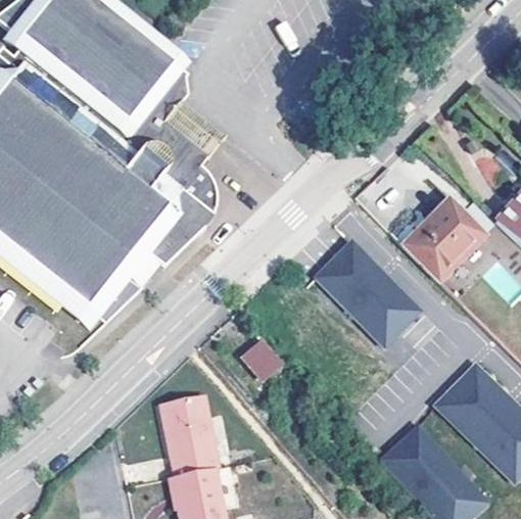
[(199,167),(206,158),(173,131),(162,122),(180,101),(184,97),(186,75),(182,71),(187,63),(109,0),(13,0),(0,10),(0,20),(10,30),(4,37),(17,47),(12,54),(1,45),(0,46),(0,255),(58,303),(86,326),(96,317),(103,325),(139,288),(126,276),(145,253),(159,267),(161,268),(191,229),(197,234),(209,223),(214,214),(215,200),(214,190),(209,179),(199,167)]
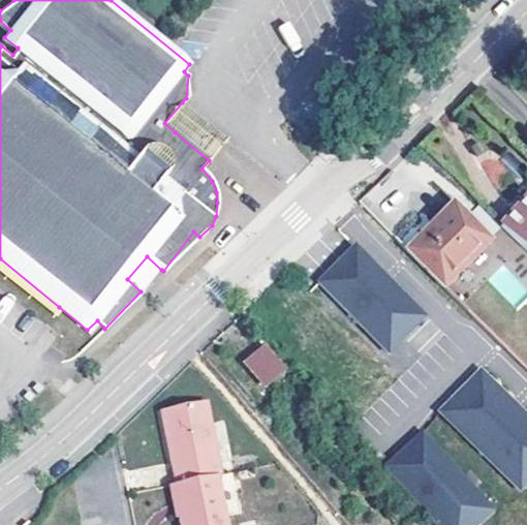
[(164,123),(209,160),(225,139),(182,102),(164,123)]
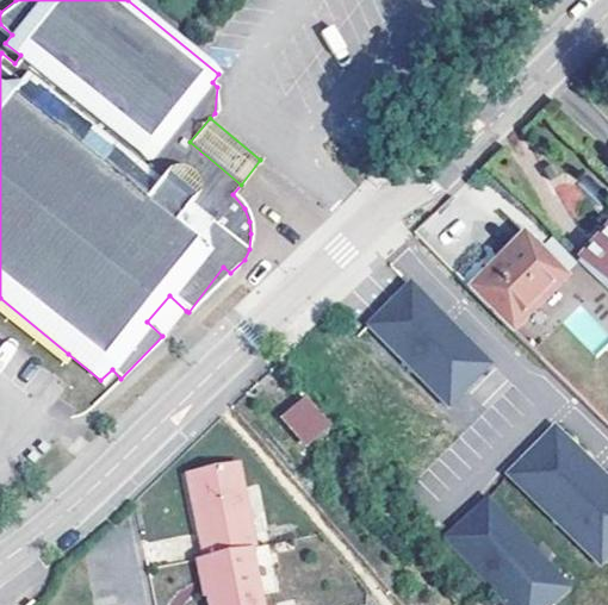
[(607,286),(607,223),(607,224),(605,223),(575,255),(607,286)]
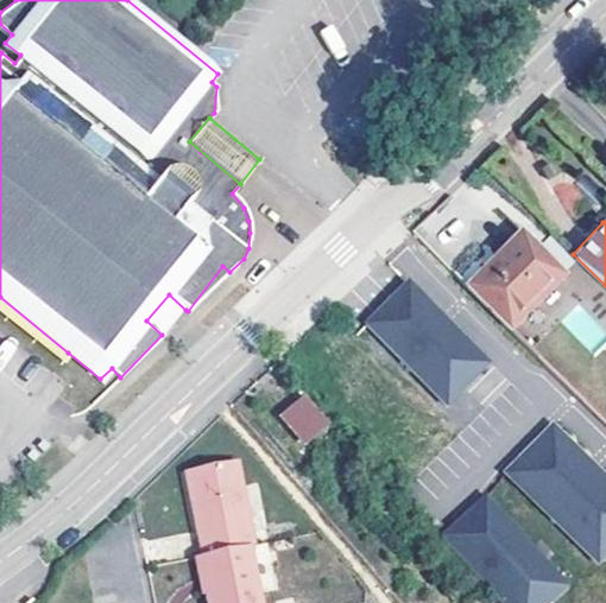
[(516,233),(465,286),(509,328),(560,274),(516,233)]
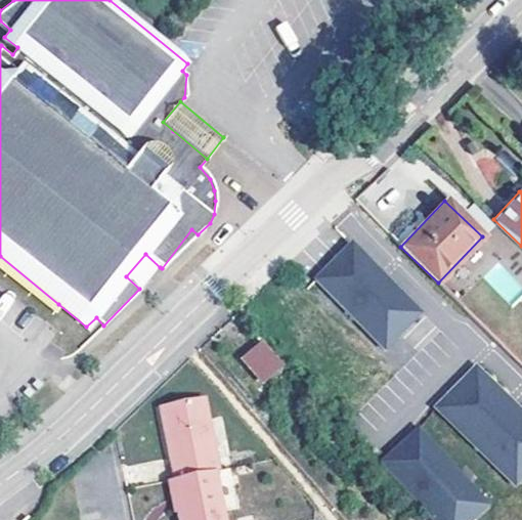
[(191,229),(162,268),(163,269),(198,234),(191,229)]
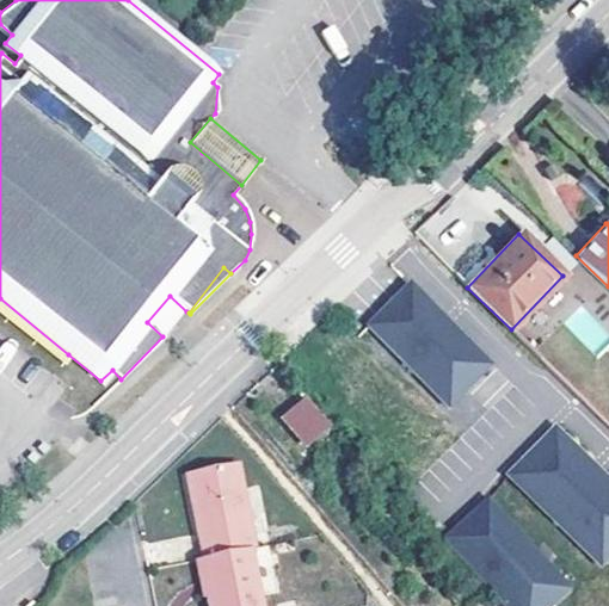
[(444,316),(411,283),(370,325),(451,404),(492,364),(444,316)]
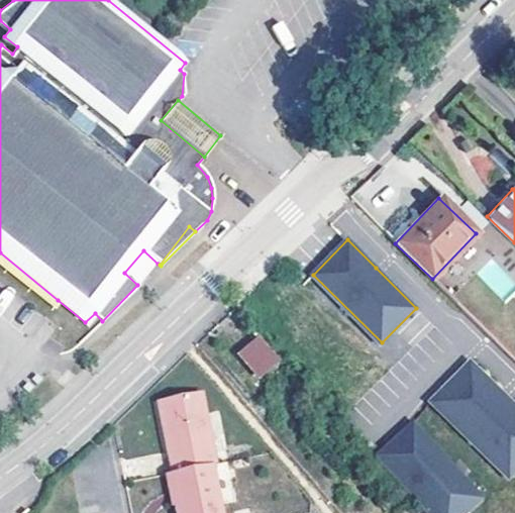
[(124,273),(137,285),(158,264),(143,250),(124,273)]
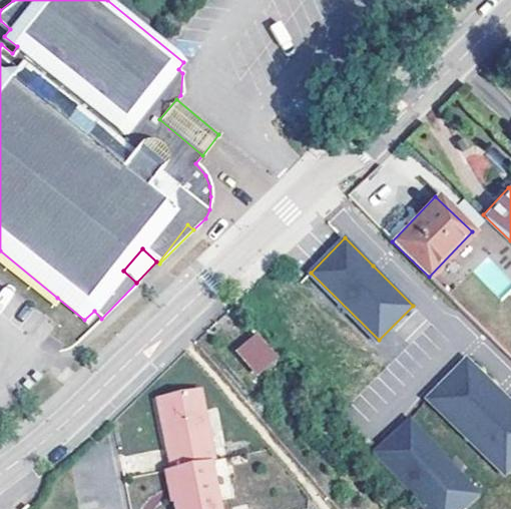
[(0,262),(51,305),(57,298),(0,250),(0,262)]
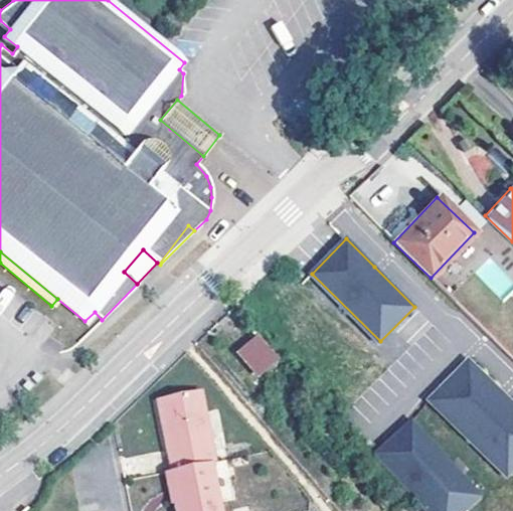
[(473,267),(498,295),(512,282),(512,281),(489,252),(473,267)]
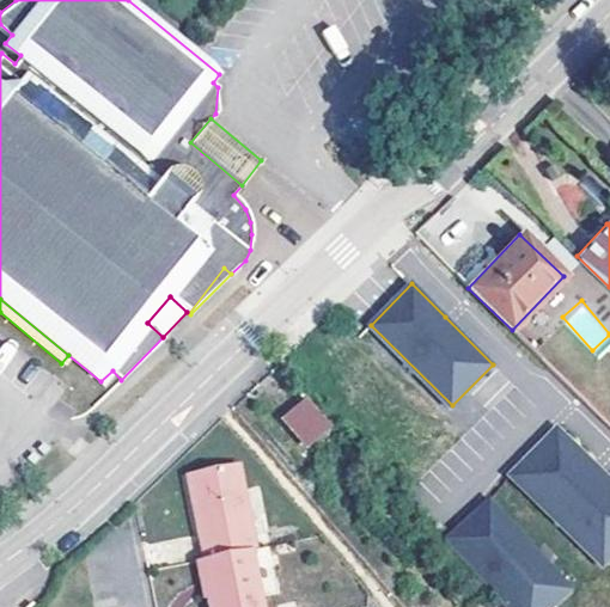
[(0,368),(16,344),(4,337),(0,342),(0,368)]
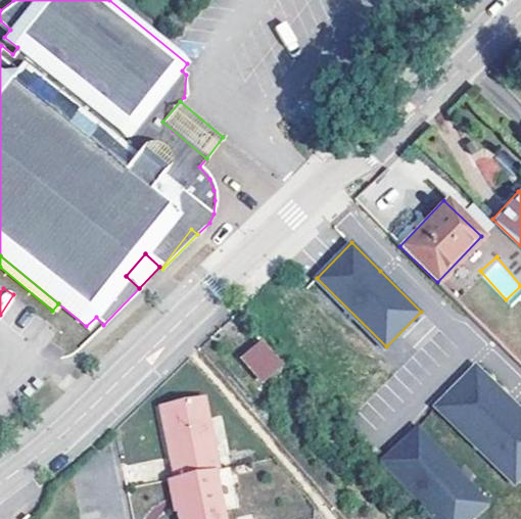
[(280,365),(261,341),(241,358),(261,381),(280,365)]
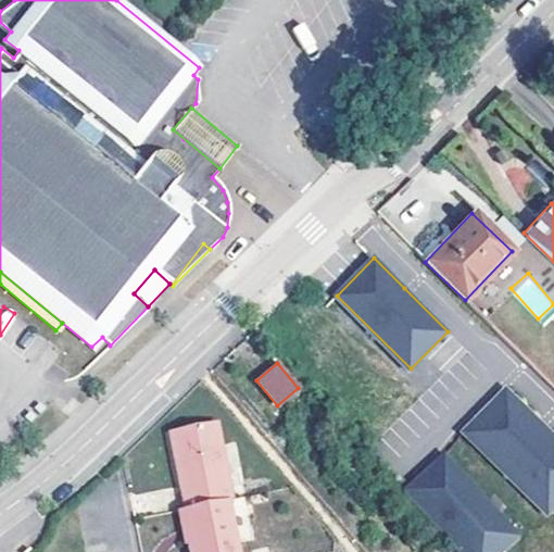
[(553,433),(545,425),(505,387),(464,429),(549,511),(553,505),(553,433)]
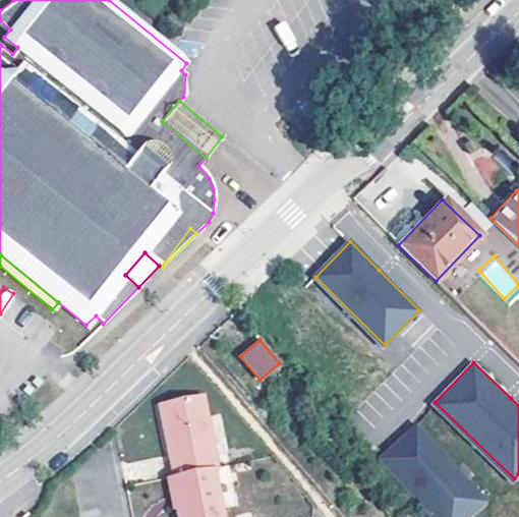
[(197,394),(158,402),(168,458),(163,459),(166,474),(206,465),(211,464),(197,394)]
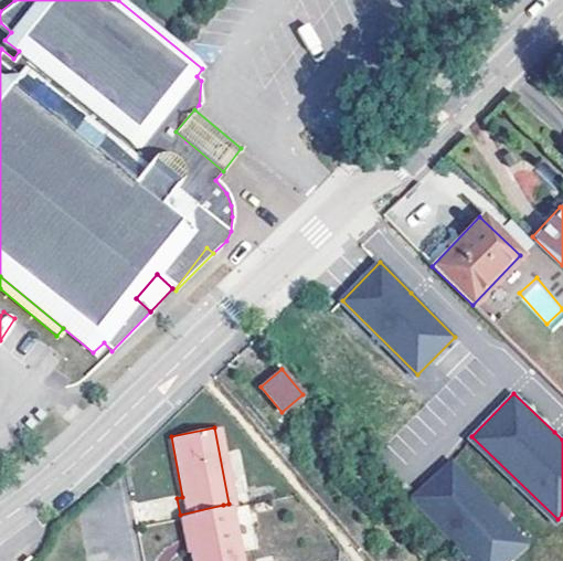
[(166,437),(177,498),(182,497),(171,436),(166,437)]
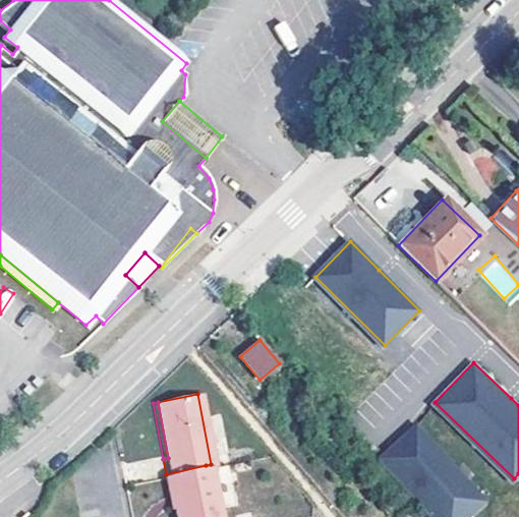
[(466,516),(483,501),(414,424),(399,439),(402,443),(399,446),(395,449),(392,445),(377,459),(428,516),(466,516)]
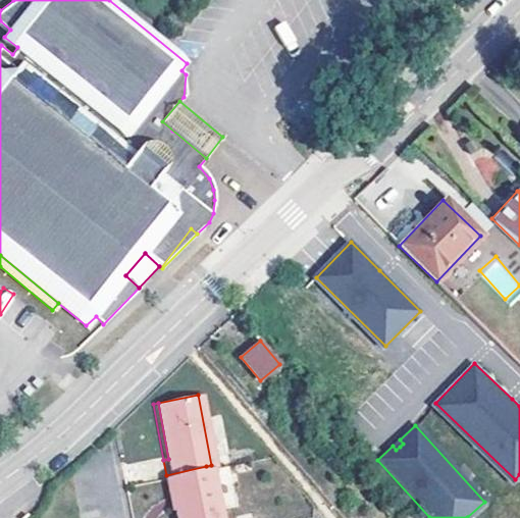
[(403,444),(400,439),(393,446),(396,450),(400,447),(403,444)]
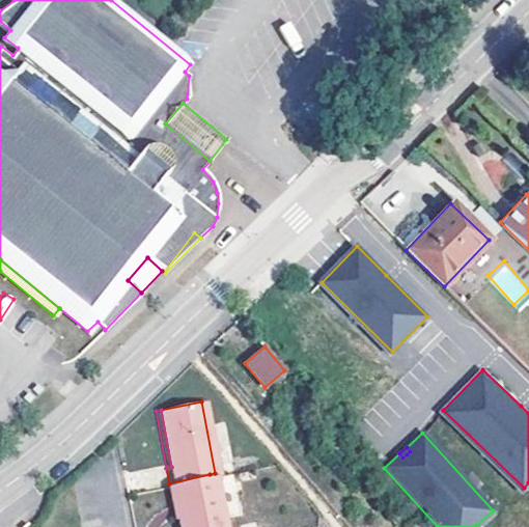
[(219,526),(210,474),(169,483),(175,517),(171,518),(172,526),(219,526)]
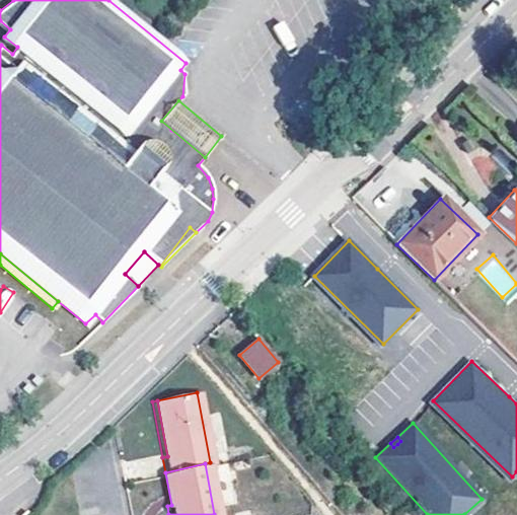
[(164,506),(167,506),(171,505),(165,472),(159,474),(164,506)]
